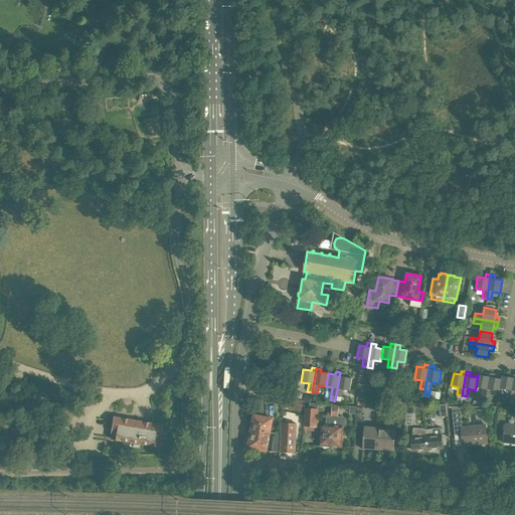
[(350,390),(352,378),(344,376),(345,372),(340,372),(335,400),(341,401),(343,389),(350,390)]
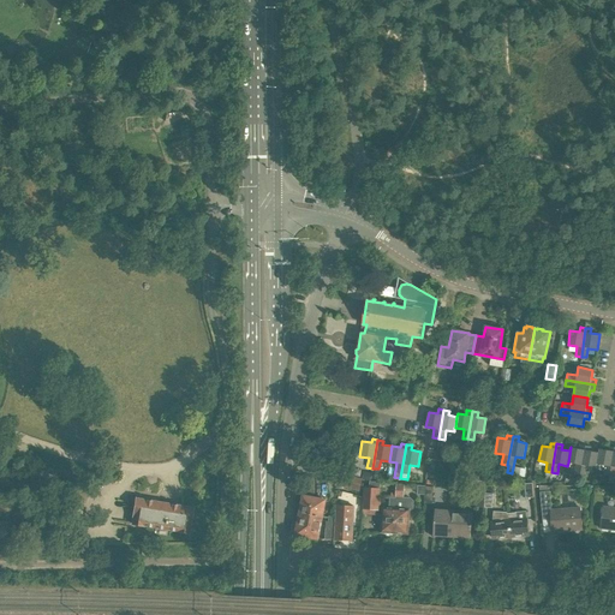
[(580,473),(585,446),(579,445),(579,449),(571,447),(568,463),(577,464),(574,472),(580,473)]
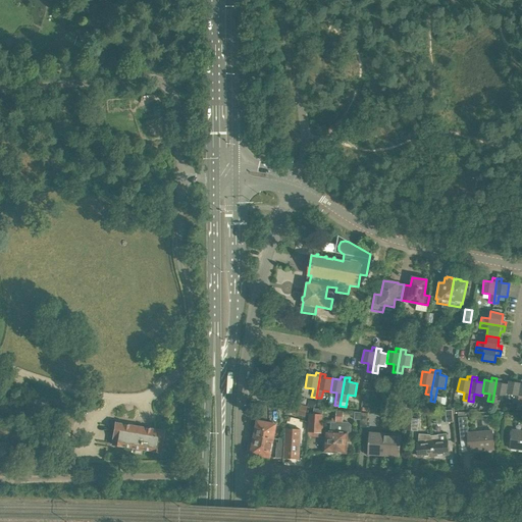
[(508,383),(501,382),(502,379),(497,378),(492,402),(498,403),(499,396),(506,397),(507,394),(509,380),(508,380),(508,383)]
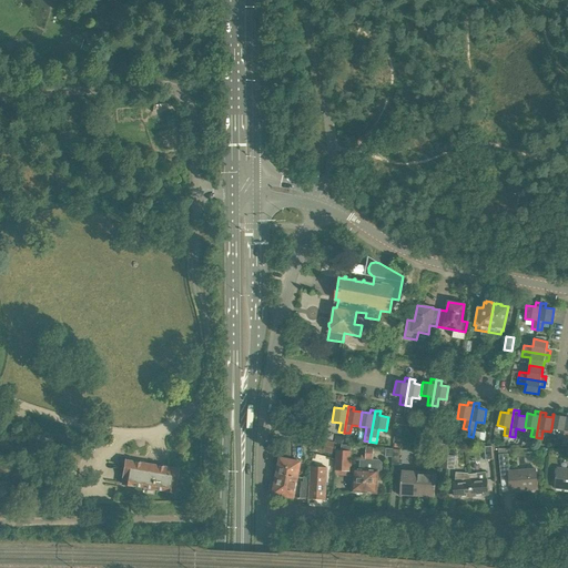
[(563,439),(567,413),(563,412),(561,415),(554,414),(551,428),(558,429),(557,438),(563,439)]
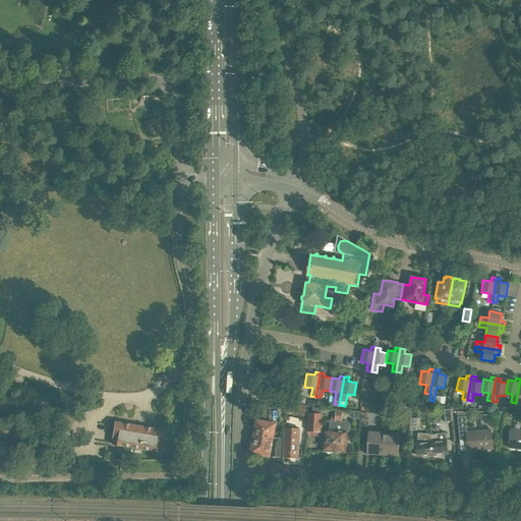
[(445,404),(446,398),(437,396),(436,403),(445,404)]
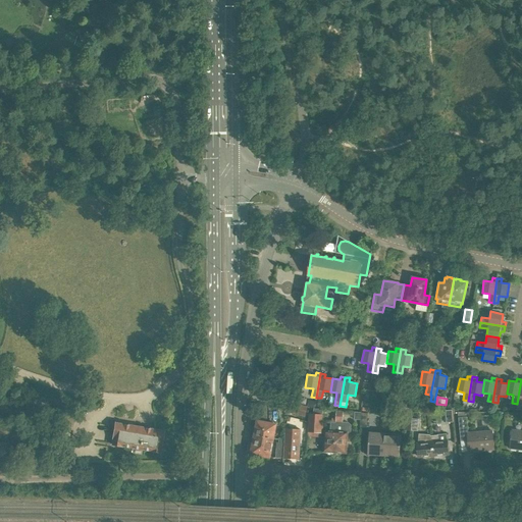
[(290,412),(295,413),(298,403),(288,401),(285,411),(290,412)]
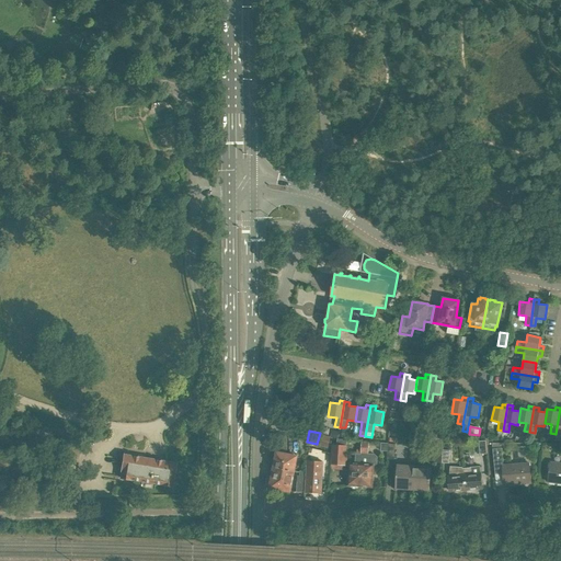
[(328,446),(330,438),(330,436),(320,433),(317,444),(328,446)]
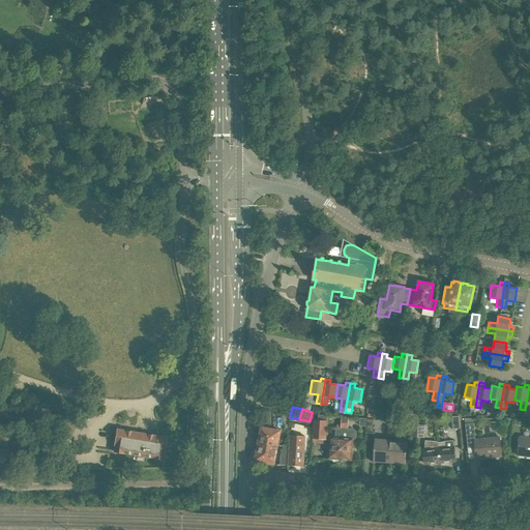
[(326,439),(328,416),(328,415),(319,415),(319,419),(315,419),(313,438),(326,439)]
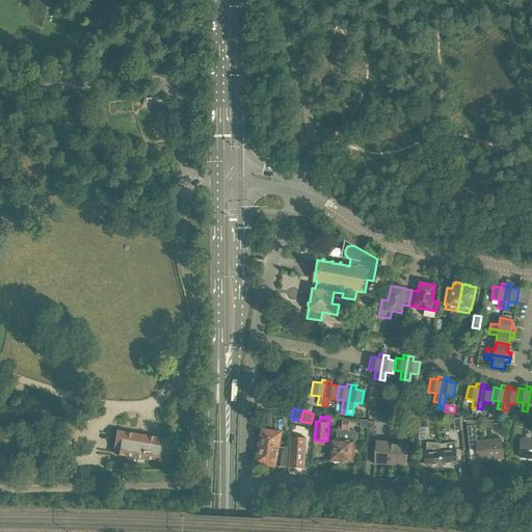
[(420,424),(414,424),(411,437),(419,439),(420,426),(420,424)]
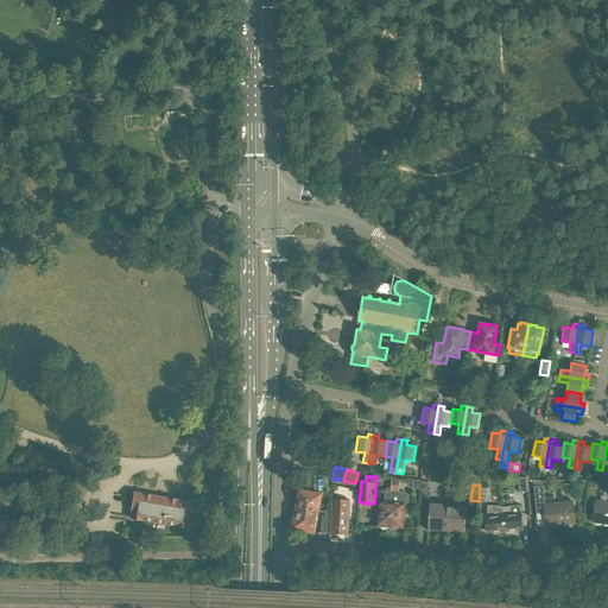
[(544,504),(544,498),(543,486),(534,486),(537,518),(538,518),(538,513),(545,513),(546,526),(575,524),(572,501),(544,504)]
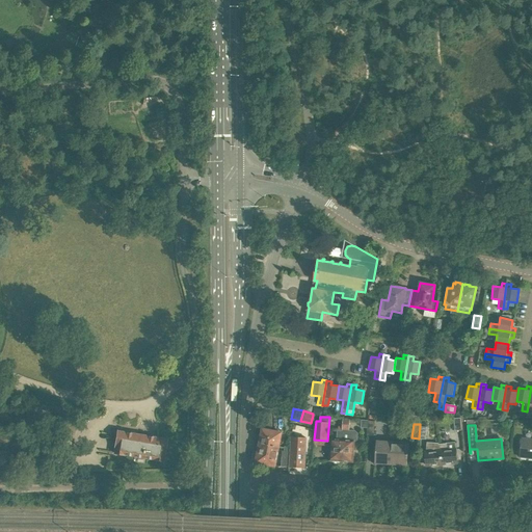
[(278,446),(282,432),(263,428),(260,442),(278,446)]
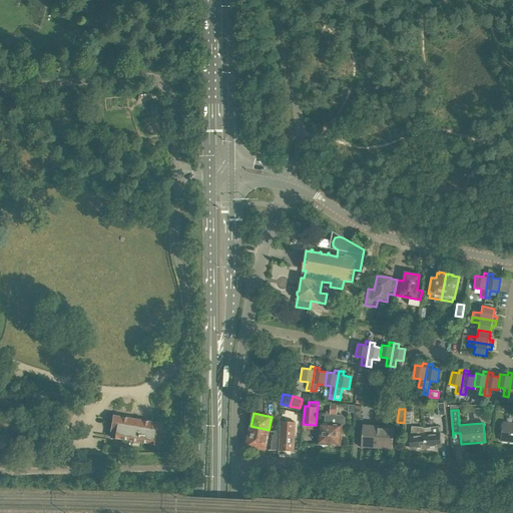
[(329,444),(331,415),(326,415),(325,424),(320,423),(319,443),(329,444)]
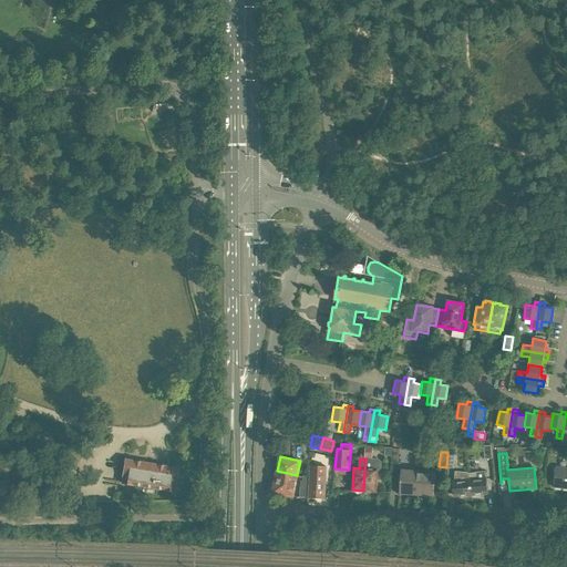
[(375,492),(375,488),(377,472),(381,470),(382,462),(379,460),(372,459),(366,459),(363,491),(375,492)]
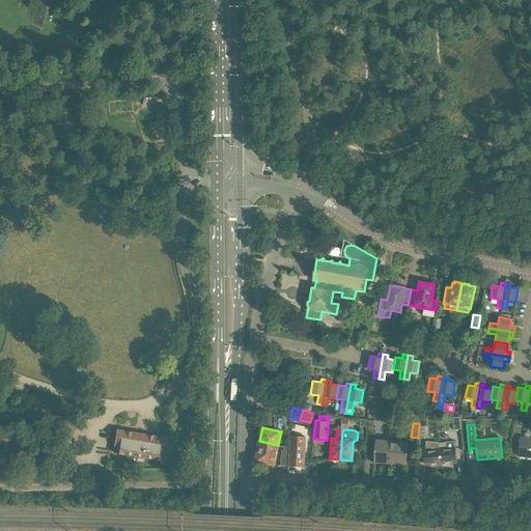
[(163,459),(166,439),(117,431),(113,452),(123,453),(152,458),(163,459)]
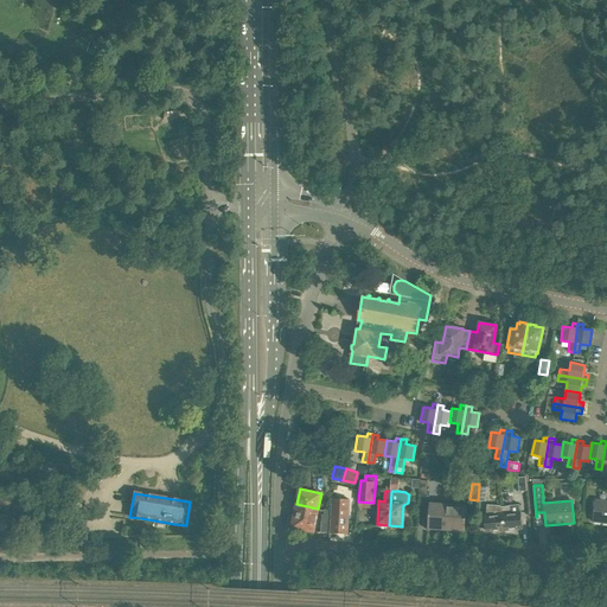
[(347,534),(350,499),(332,498),(332,510),(331,531),(331,532),(347,534)]
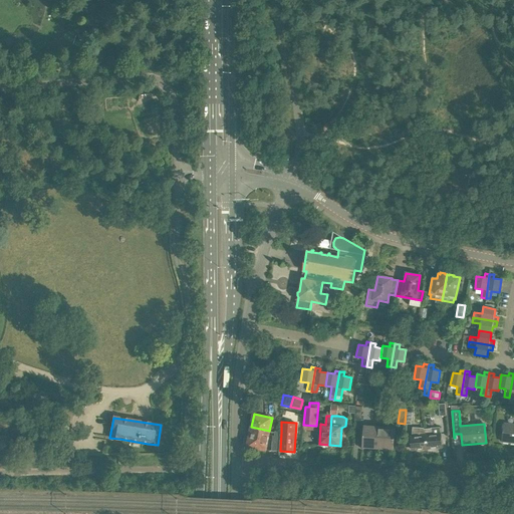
[(513,443),(513,424),(504,423),(501,442),(513,443)]
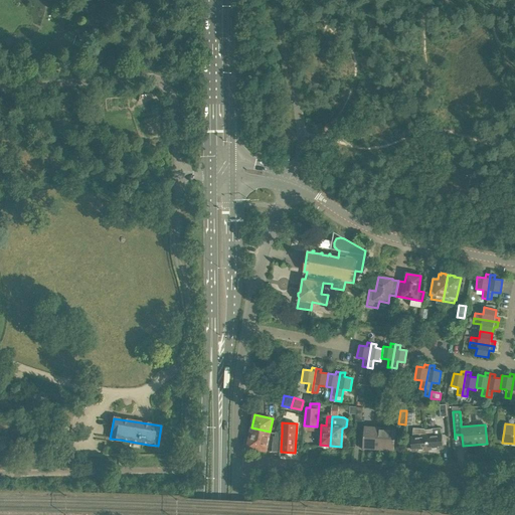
[(378,449),(380,427),(365,426),(363,448),(378,449)]
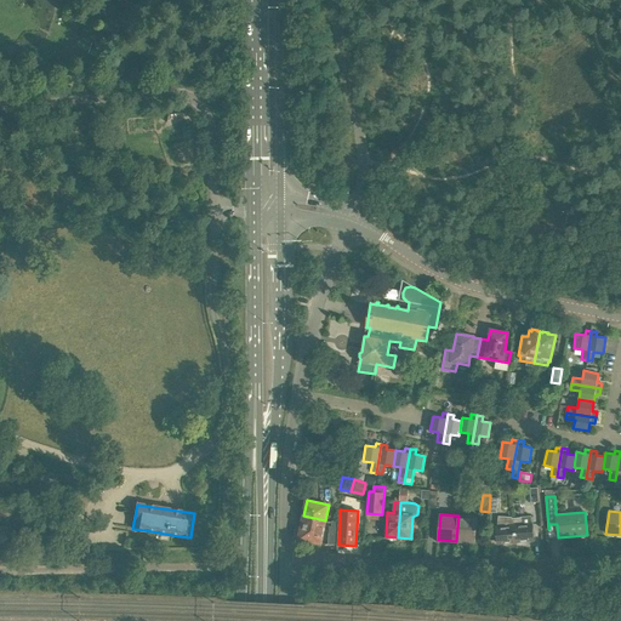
[(320,542),(325,520),(303,516),(300,534),(305,540),(320,542)]
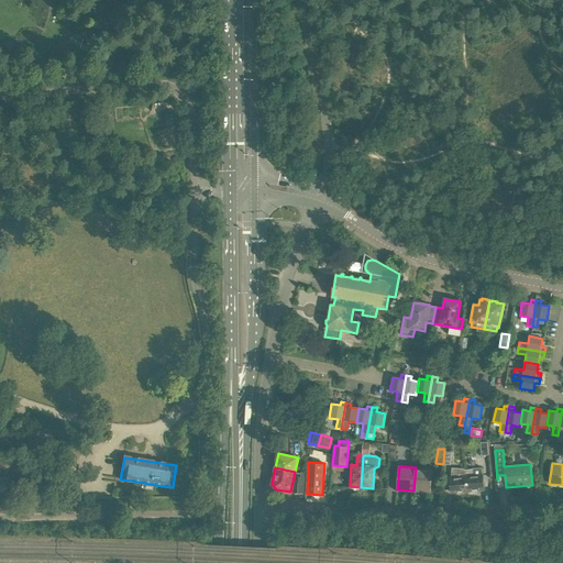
[(430,493),(432,468),(416,467),(414,490),(430,493)]
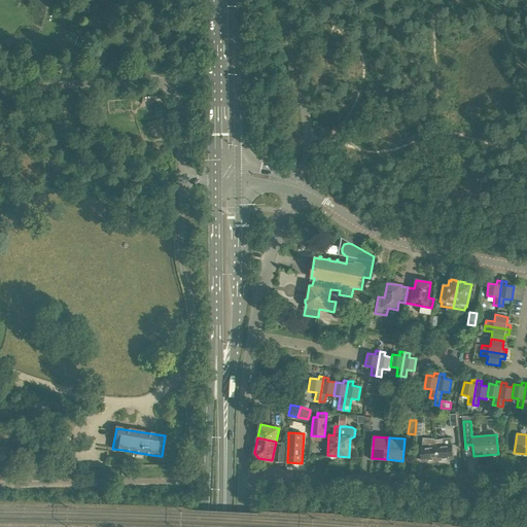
[(434,440),(434,438),(423,438),(422,447),(420,448),(421,460),(436,459),(435,441),(435,440),(434,440)]
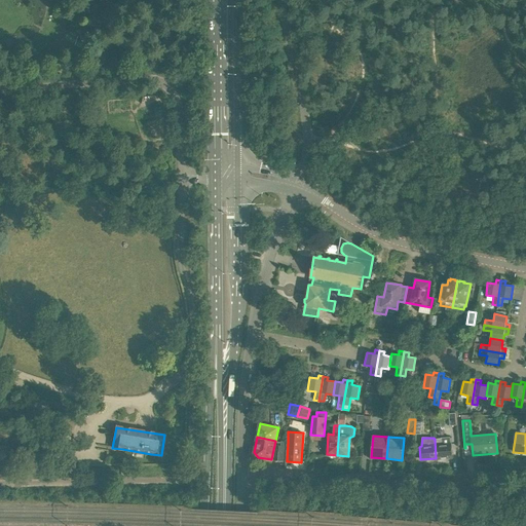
[(435,440),(436,458),(451,456),(450,438),(441,438),(441,439),(435,440)]
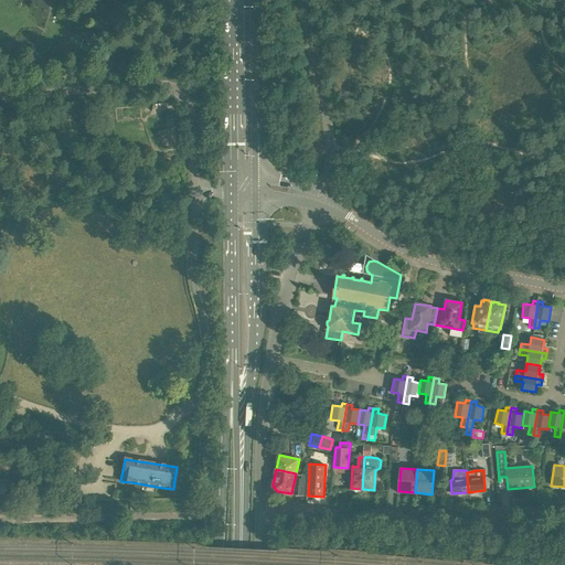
[(308,494),(309,475),(302,473),(301,479),(300,481),(299,484),(298,494),(308,494)]
